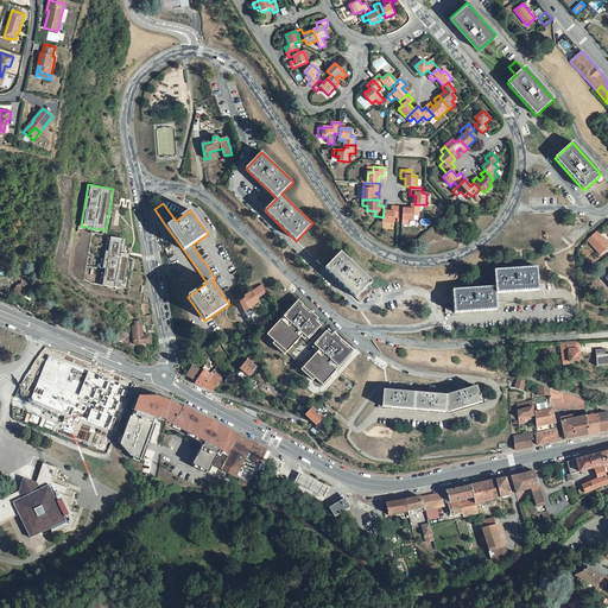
[(401,225),(407,226),(409,220),(413,220),(413,215),(419,215),(419,211),(419,204),(415,204),(411,203),(411,209),(403,208),(401,225)]
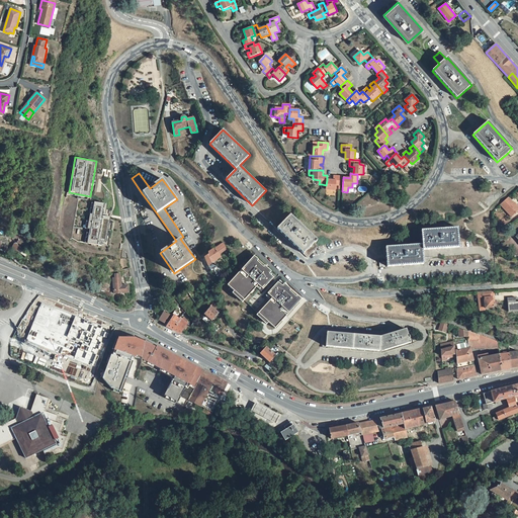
[(326,189),(335,190),(336,185),(340,185),(341,176),(337,176),(334,176),(333,180),(327,180),(326,185),(326,189)]
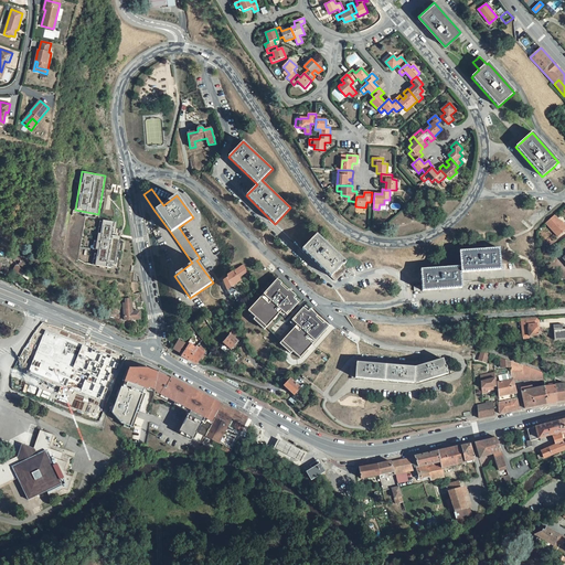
[(557,237),(564,230),(564,226),(554,215),(545,223),(557,237)]
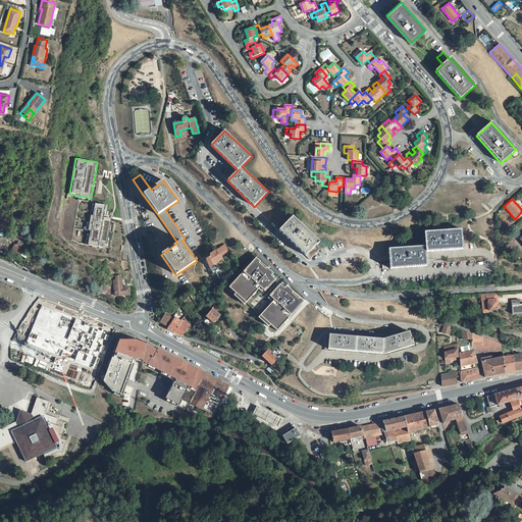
[(108,205),(95,203),(88,245),(108,248),(112,218),(106,217),(108,205)]
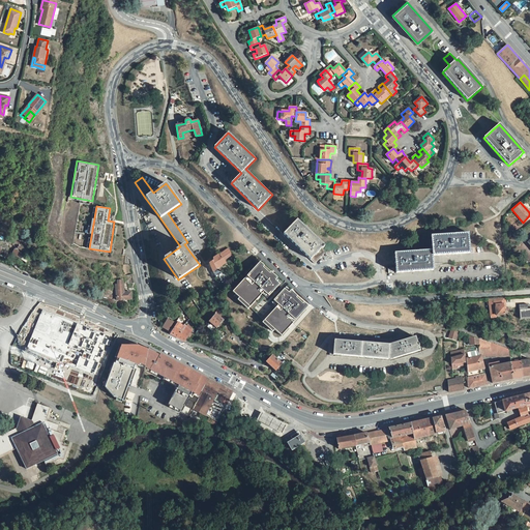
[(327,252),(329,249),(298,219),(285,233),(284,234),(315,264),(327,252)]
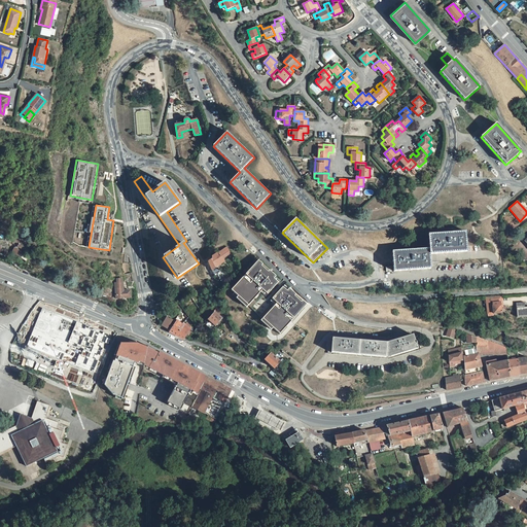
[(466,246),(465,232),(428,234),(429,249),(392,251),(393,272),(431,269),(430,267),(430,261),(430,254),(467,252),(466,246)]
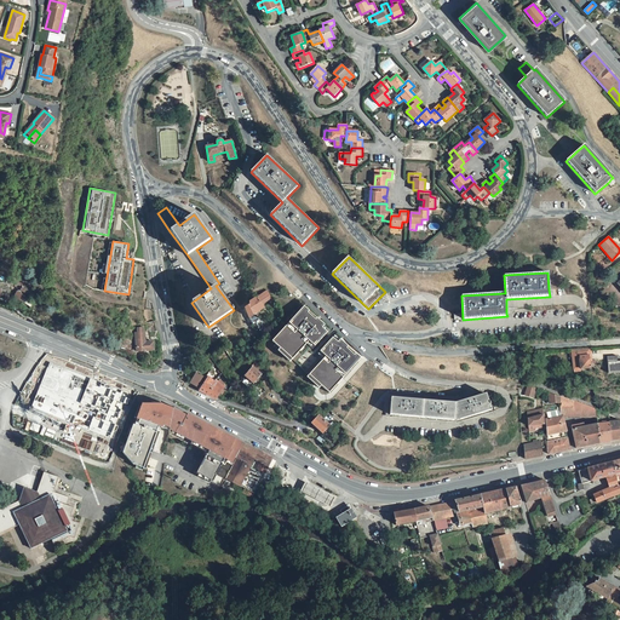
[(17,291),(13,297),(22,302),(26,296),(17,291)]
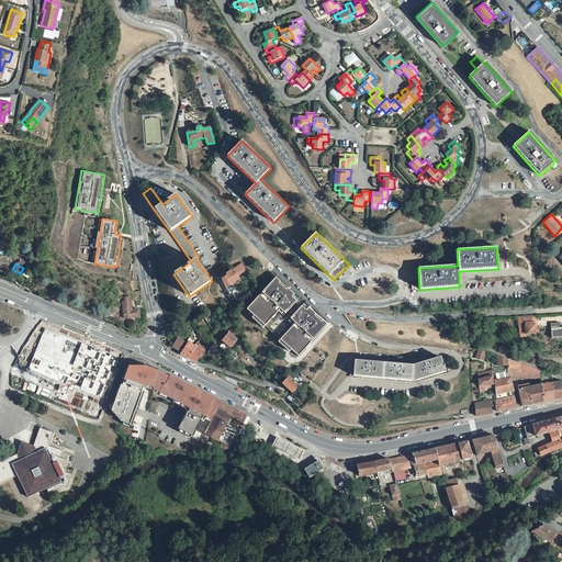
[(234,274),(245,268),(243,263),(232,271),(234,274)]
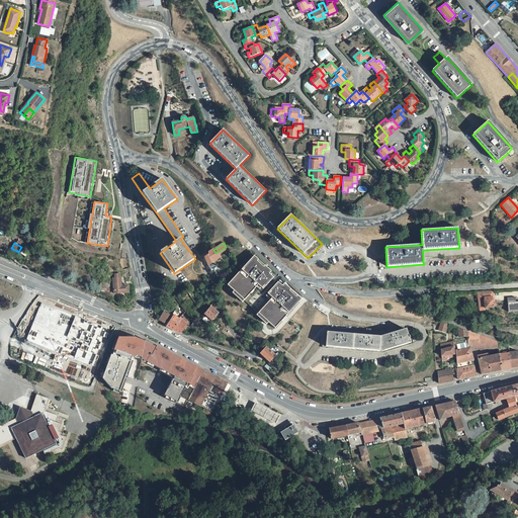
[(208,265),(218,260),(216,255),(211,257),(210,254),(205,258),(208,265)]
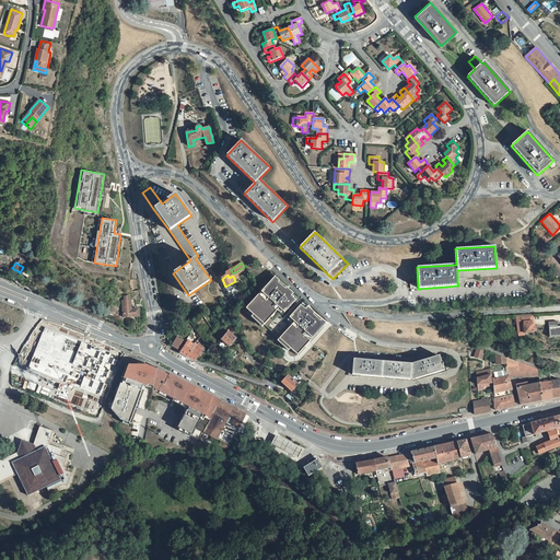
[(131,310),(130,296),(125,296),(125,301),(123,301),(124,317),(139,316),(139,310),(131,310)]
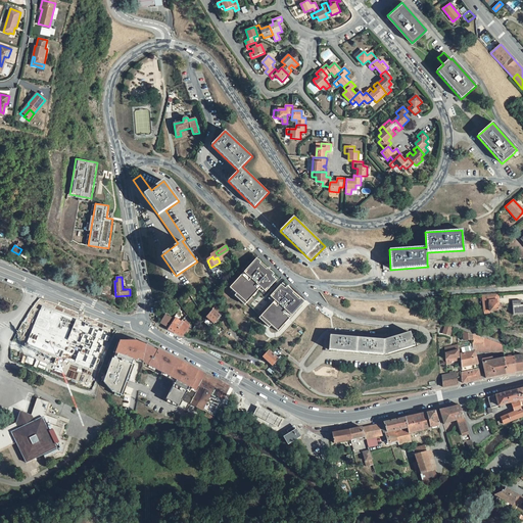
[(489,312),(497,311),(497,304),(496,300),(498,300),(498,293),(482,294),(472,295),(472,298),(482,298),(483,314),(489,314),(489,312)]
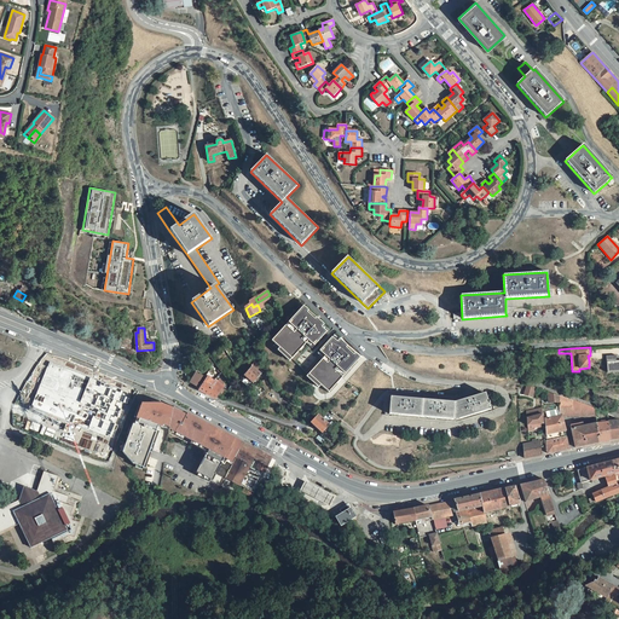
[(305,368),(307,364),(298,357),(294,363),(289,358),(285,364),(284,363),(281,366),(278,365),(276,369),(279,372),(277,376),(279,379),(283,374),(290,380),(299,366),(306,372),(308,370),(305,368)]
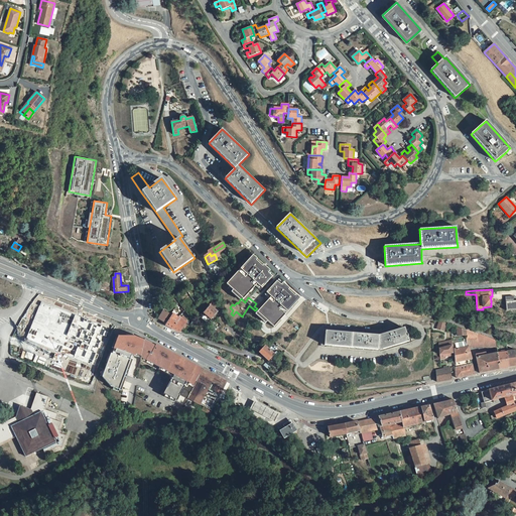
[(108,329),(41,300),(25,339),(94,367),(108,329)]
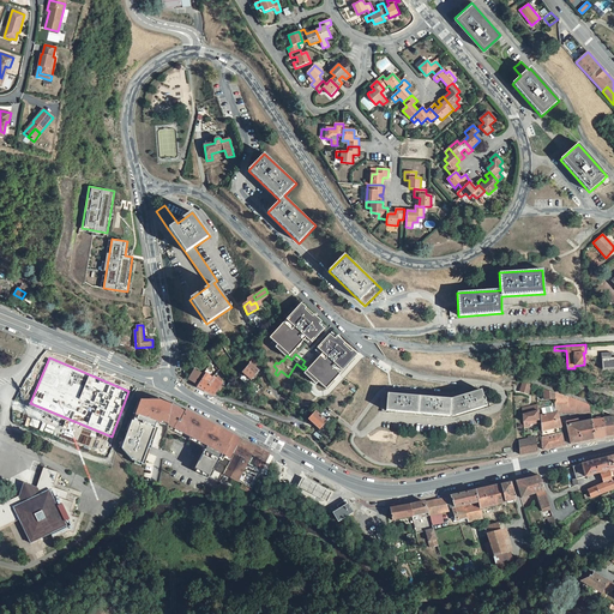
[(242,372),(251,380),(260,369),(253,357),(248,363),(250,365),(242,372)]
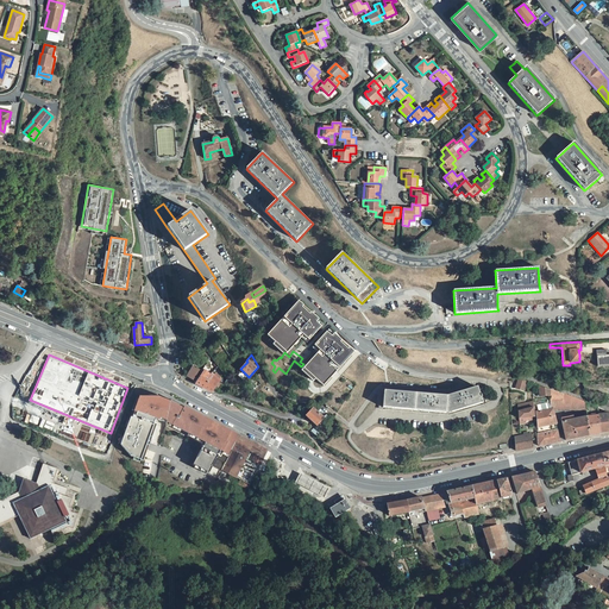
[(326,382),(336,369),(321,359),(315,368),(309,364),(306,366),(313,371),(312,372),(326,382)]
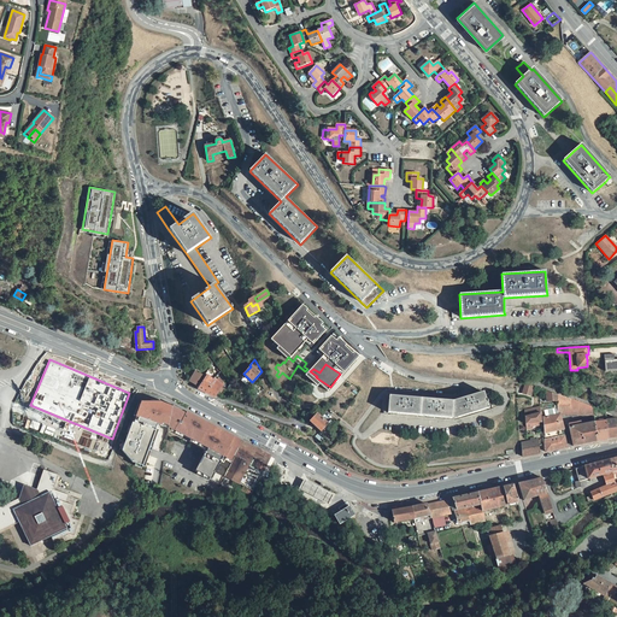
[(189,381),(195,385),(201,376),(197,371),(189,381)]
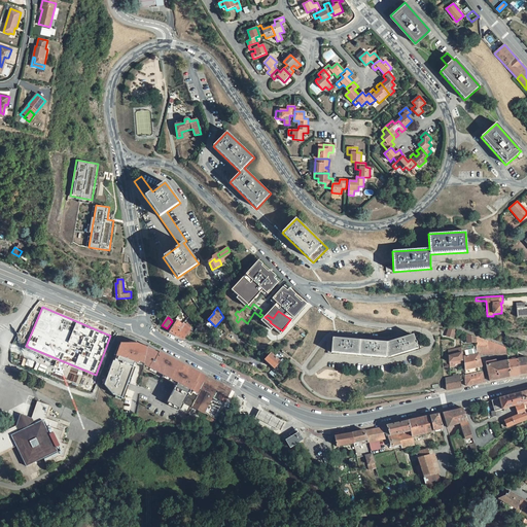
[(190,337),(194,332),(190,329),(188,328),(190,325),(187,322),(183,325),(177,320),(169,332),(184,340),(186,337),(188,339),(190,337)]
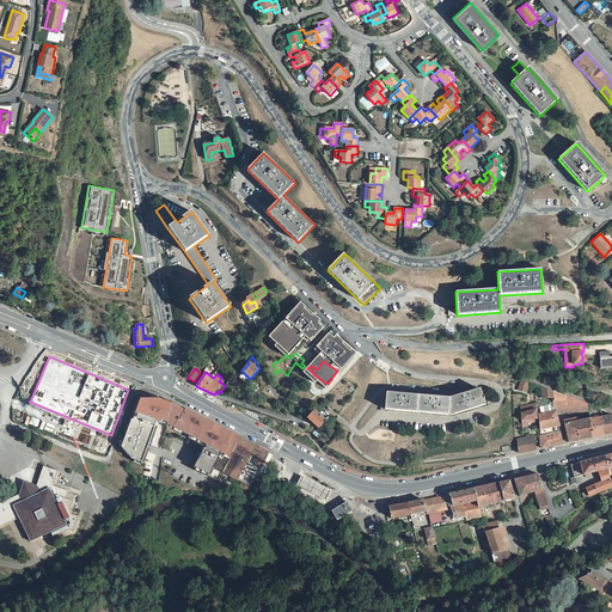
[(258,379),(262,386),(264,385),(265,386),(268,385),(267,384),(267,383),(263,375),(258,379)]
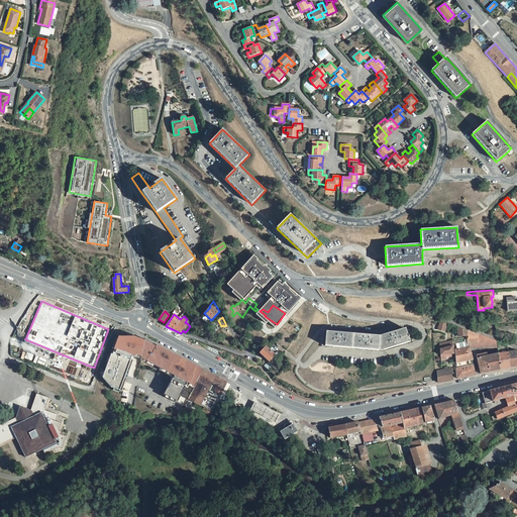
[(207,324),(215,332),(218,328),(210,321),(207,324)]
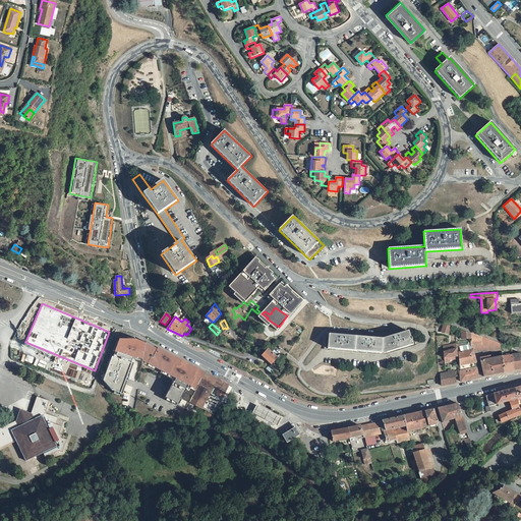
[(409,331),(397,335),(383,339),(329,334),(328,343),(325,342),(325,348),(328,348),(328,349),(385,354),(413,345),(409,331)]
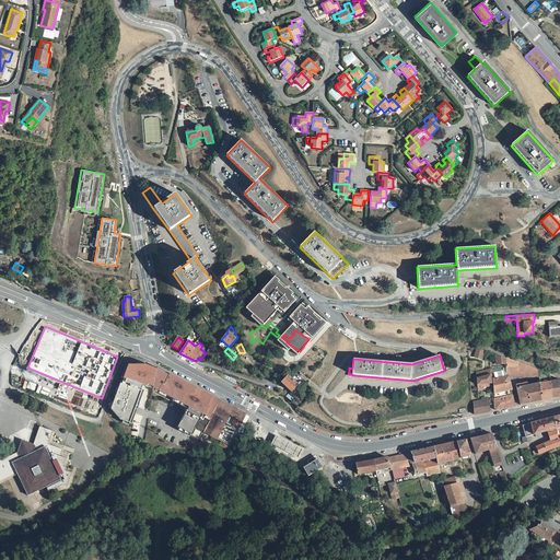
[(506,376),(509,376),(539,376),(538,370),(506,359),(506,376)]
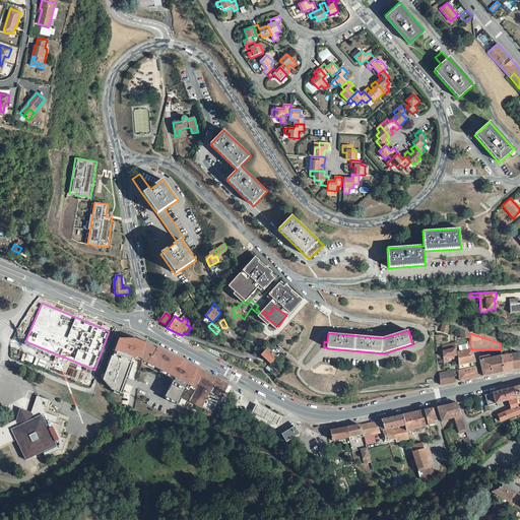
[(157,347),(137,338),(120,338),(115,351),(113,356),(103,380),(114,390),(123,393),(135,358),(147,363),(161,370),(156,382),(151,391),(164,397),(163,398),(166,399),(167,398),(170,400),(170,399),(177,402),(180,395),(189,400),(190,400),(202,378),(204,372),(157,347)]
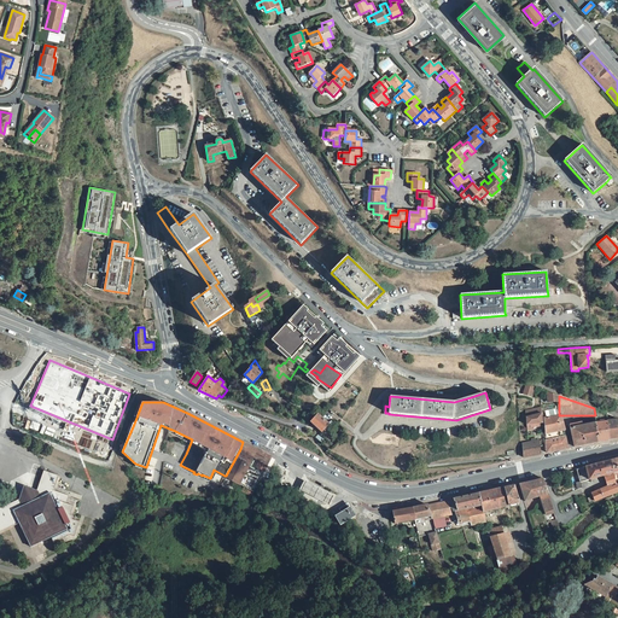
[(532,410),(526,412),(526,425),(542,424),(542,414),(541,409),(532,410)]
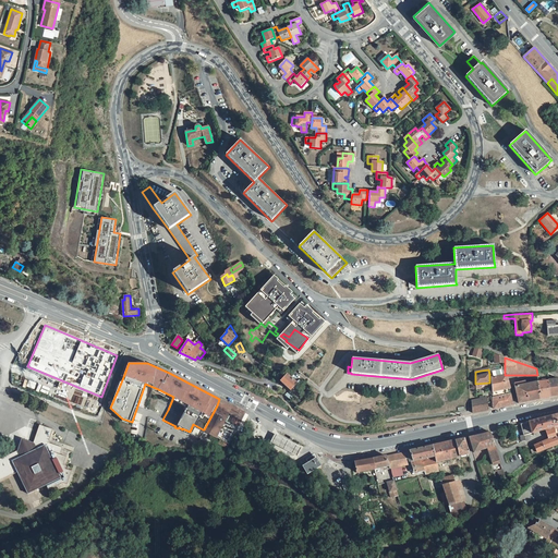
[(290,391),(298,384),(287,374),(280,381),(290,391)]
